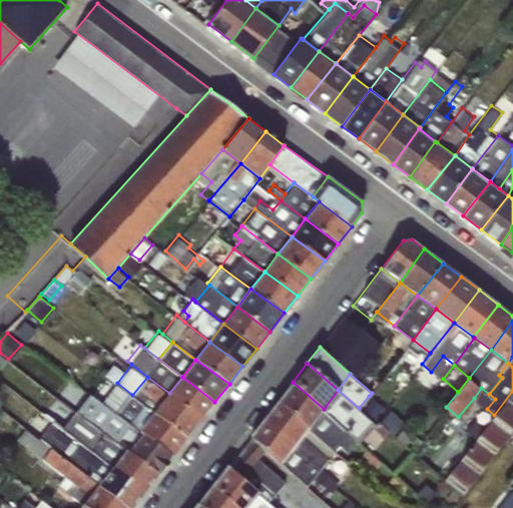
[(147,377),(132,395),(155,412),(169,393),(147,377)]
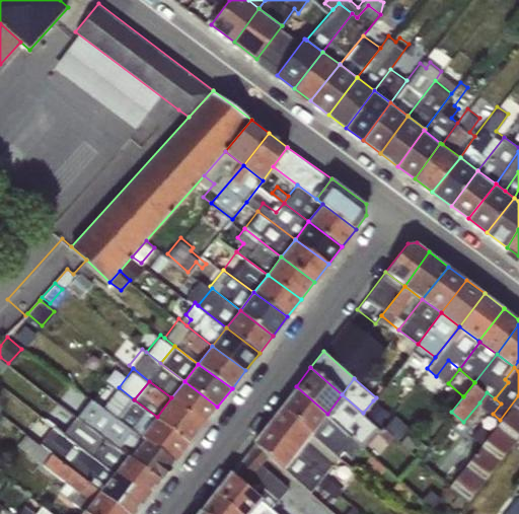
[(217,407),(184,381),(171,397),(204,425),(217,407)]
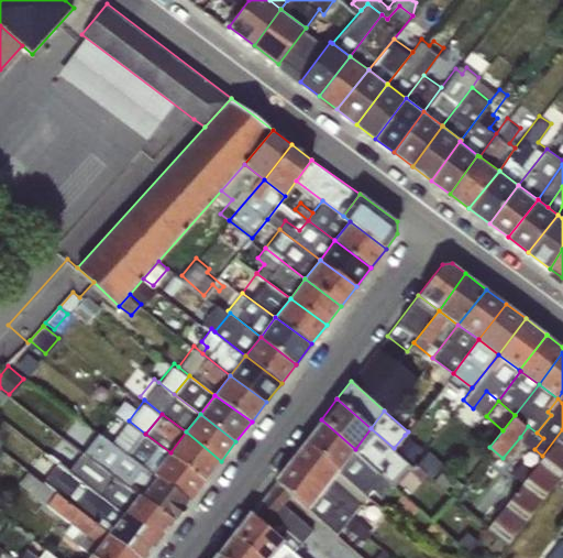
[(321,419),(307,439),(340,469),(355,449),(321,419)]
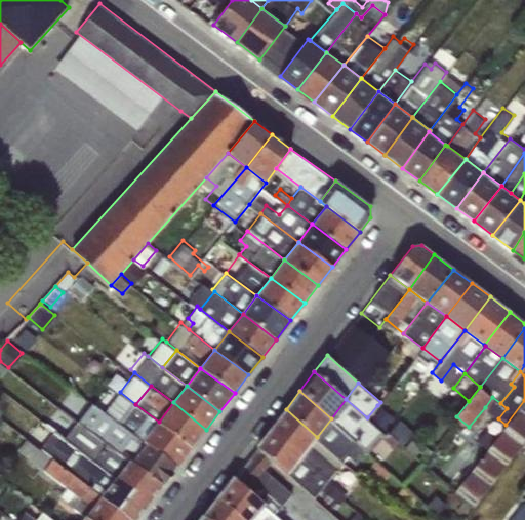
[(144,441),(159,422),(135,404),(120,392),(105,411),(144,441)]
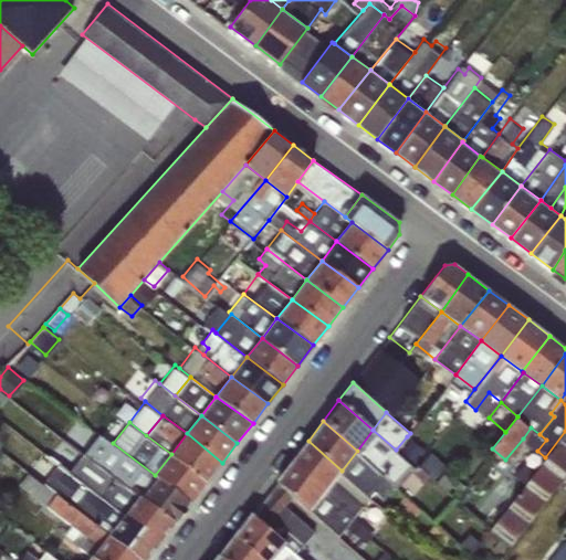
[(523,439),(537,451),(546,440),(540,434),(531,428),(523,439)]
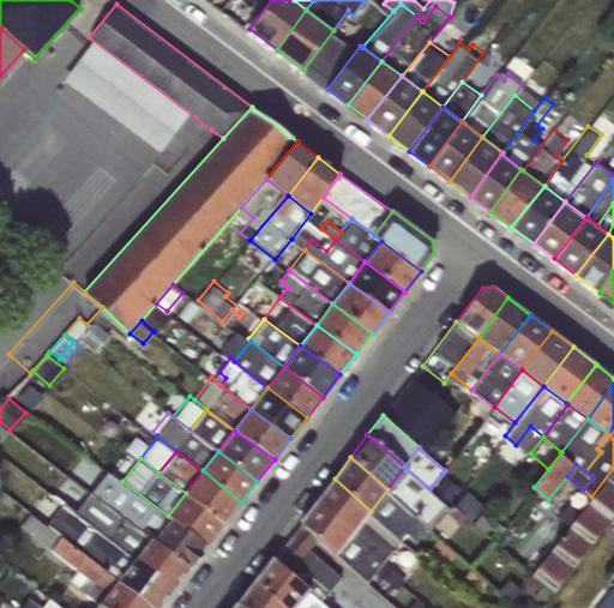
[(429,488),(404,467),(387,489),(417,517),(426,525),(443,507),(446,504),(429,488)]
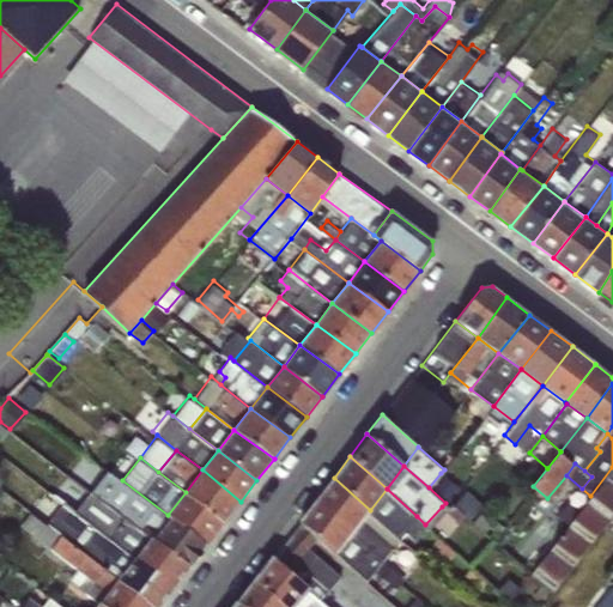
[(612,467),(590,496),(532,572),(545,582),(554,589),(612,513),(612,467)]
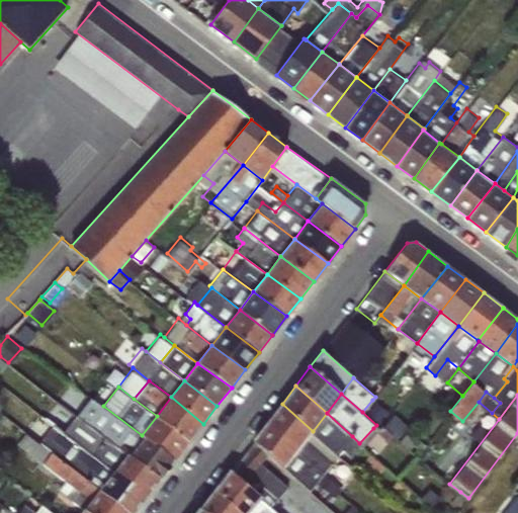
[(128,453),(131,455),(145,437),(142,435),(103,406),(91,397),(77,414),(128,453)]
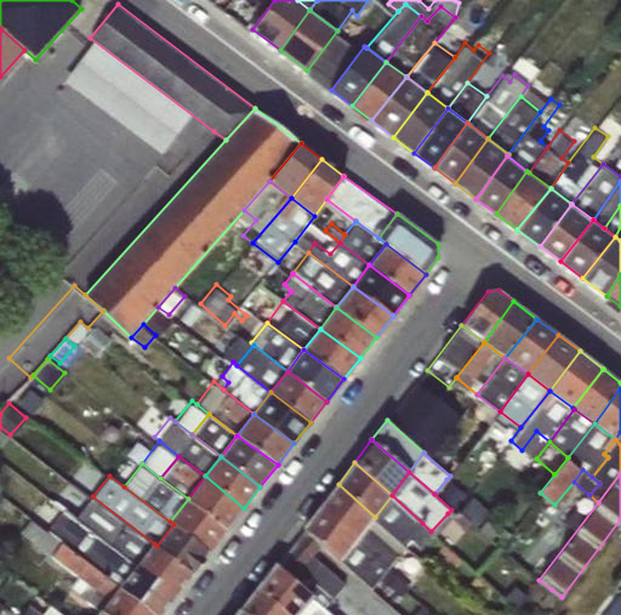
[(244,508),(205,476),(188,499),(228,529),(244,508)]
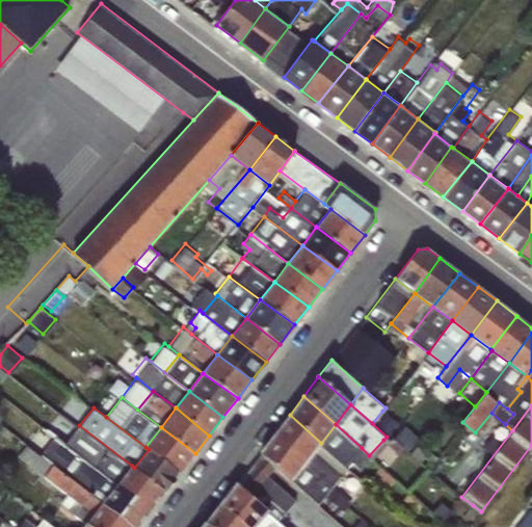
[(399,426),(382,411),(372,423),(387,437),(383,440),(398,451),(402,446),(428,467),(439,455),(420,440),(417,444),(398,428),(399,426)]
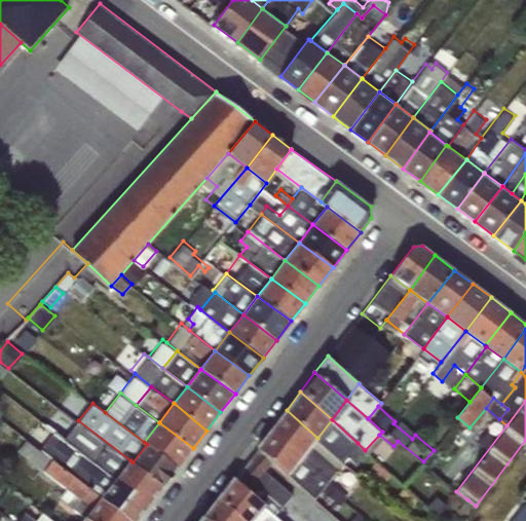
[(287,410),(272,429),(303,456),(311,445),(317,438),(287,410)]
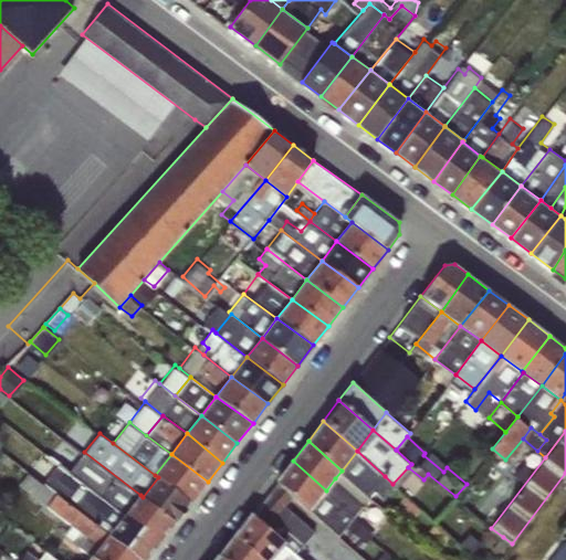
[(342,471),(369,495),(385,476),(357,451),(342,471)]
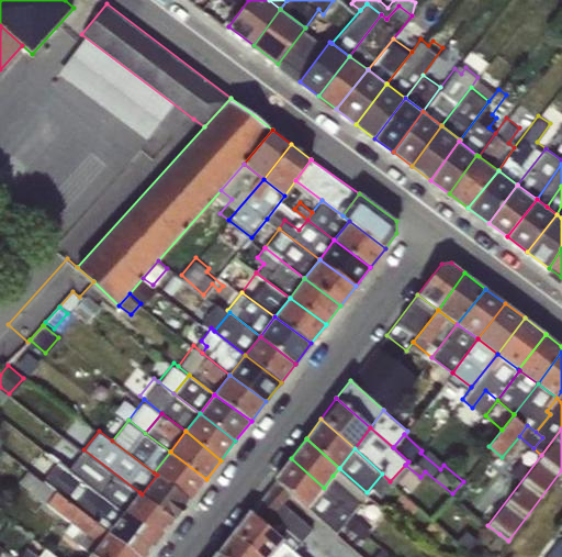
[(109,531),(124,511),(69,467),(45,449),(34,465),(89,505),(85,511),(109,531)]
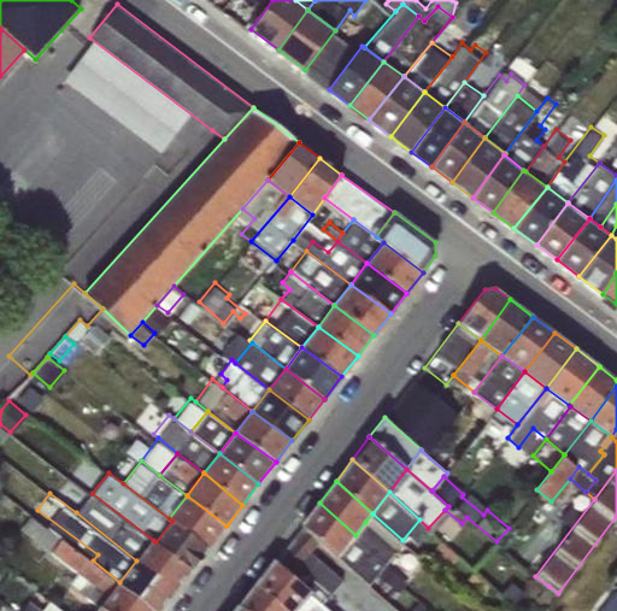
[(76,512),(136,560),(153,540),(92,493),(76,512)]
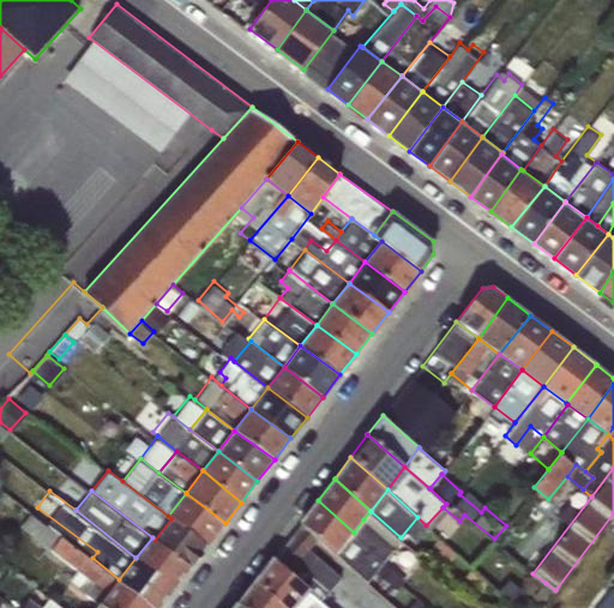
[(226,523),(186,493),(168,516),(172,518),(208,545),(226,523)]
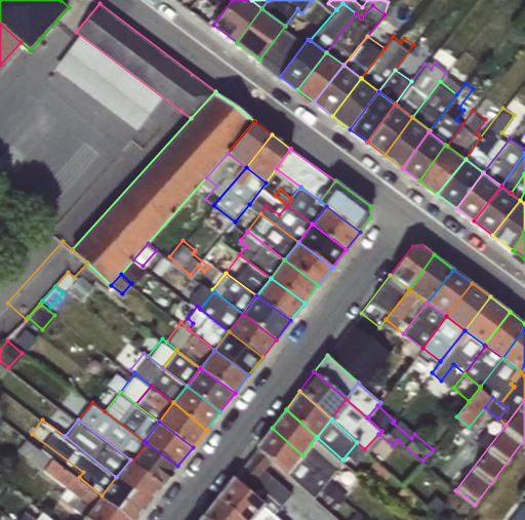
[(272,428),(257,446),(271,458),(288,474),(294,467),(303,455),(272,428)]
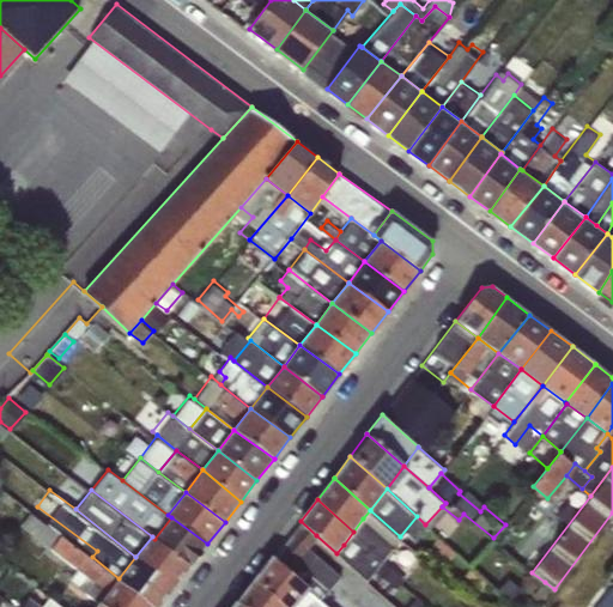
[(99,601),(119,578),(92,557),(31,510),(20,524),(78,566),(68,578),(99,601)]
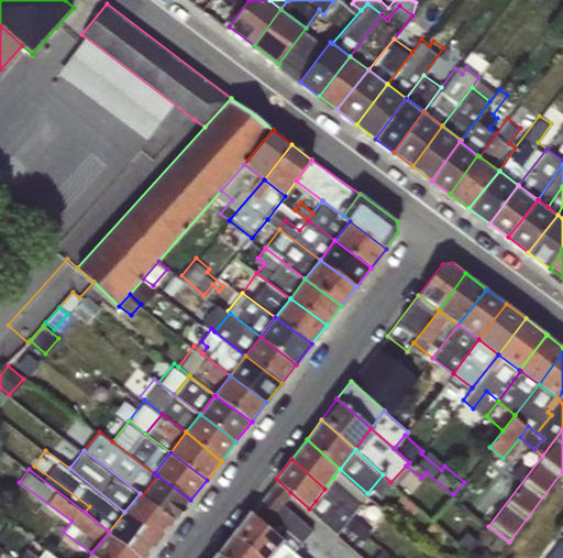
[(333,477),(361,502),(367,493),(340,469),(333,477)]
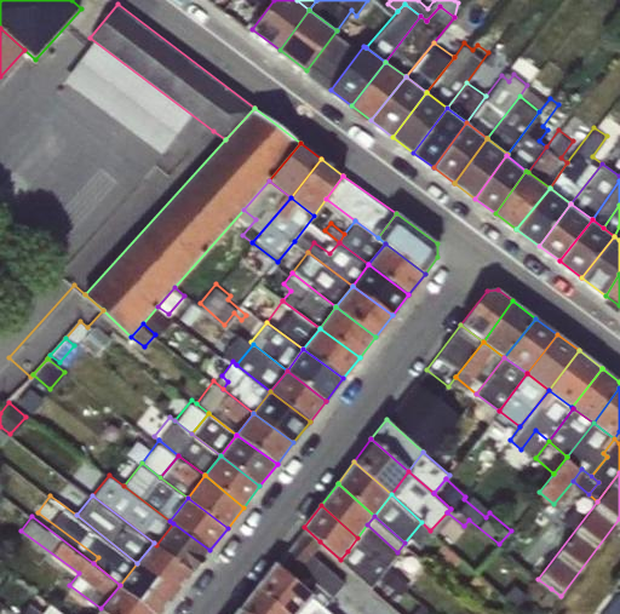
[(210,550),(173,523),(156,545),(193,572),(210,550)]
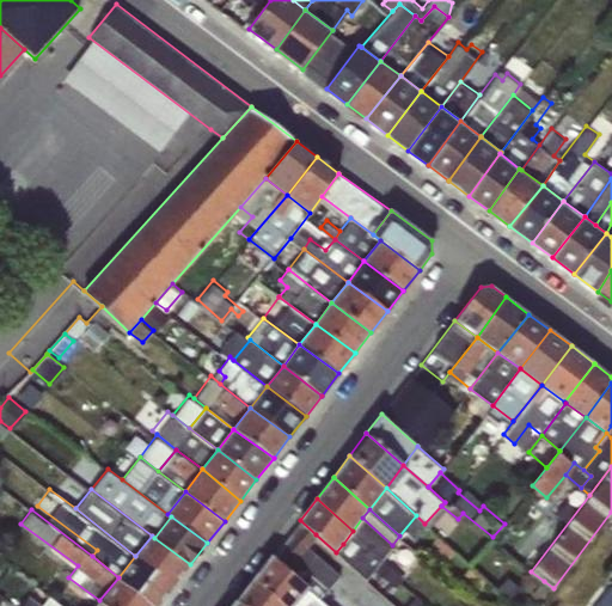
[(353,531),(343,544),(373,569),(383,557),(392,545),(362,518),(353,531)]
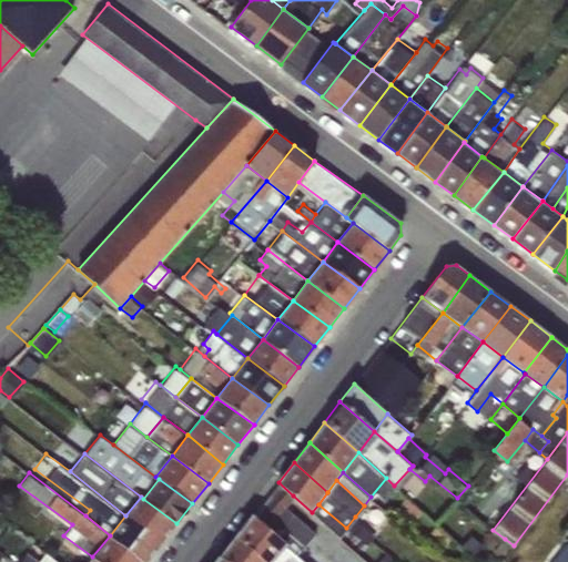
[(279,482),(254,514),(288,544),(297,552),(315,531),(285,506),(293,496),(279,482)]
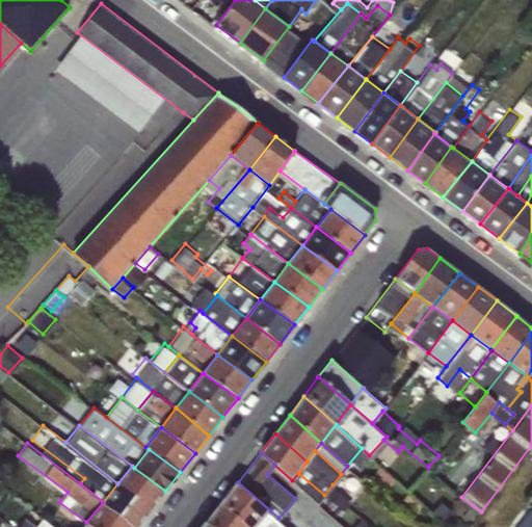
[(165,491),(134,468),(132,466),(117,483),(151,509),(165,491)]
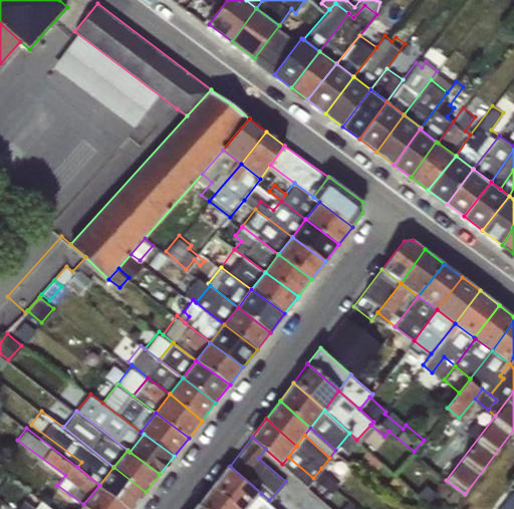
[(230,466),(214,486),(239,508),(247,508),(261,493),(230,466)]
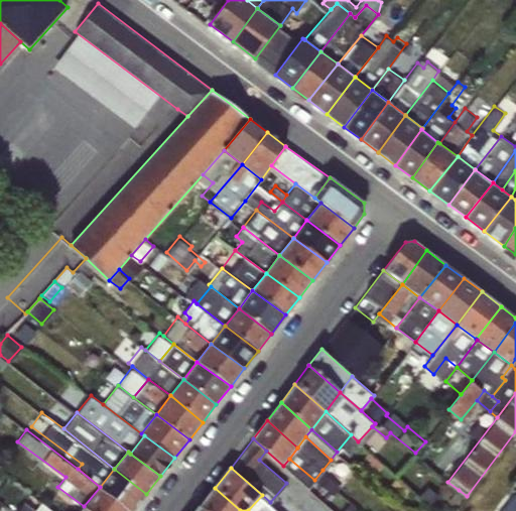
[(129,510),(133,510),(146,494),(114,469),(100,487),(129,510)]
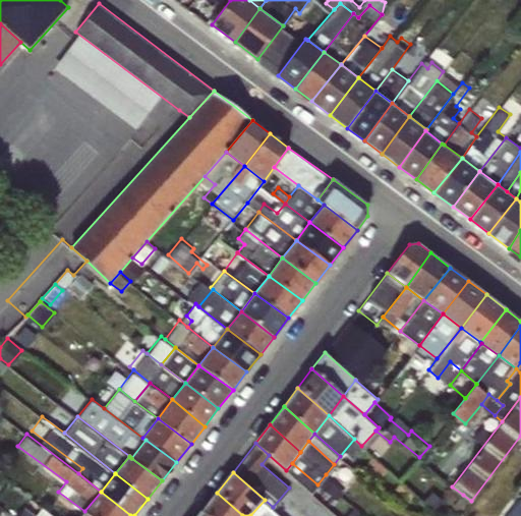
[(326,474),(317,484),(336,500),(344,490),(326,474)]
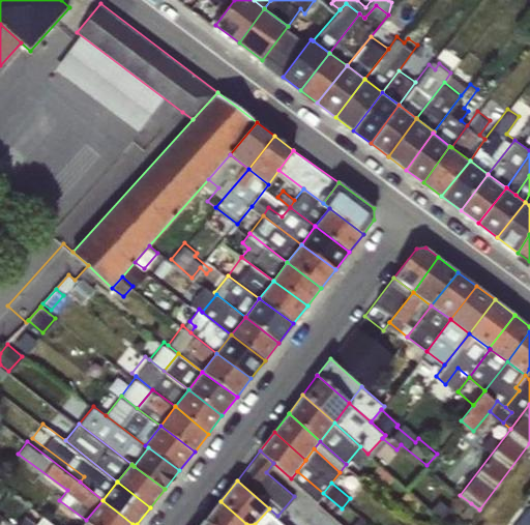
[(471,503),(460,495),(449,508),(461,517),(471,503)]
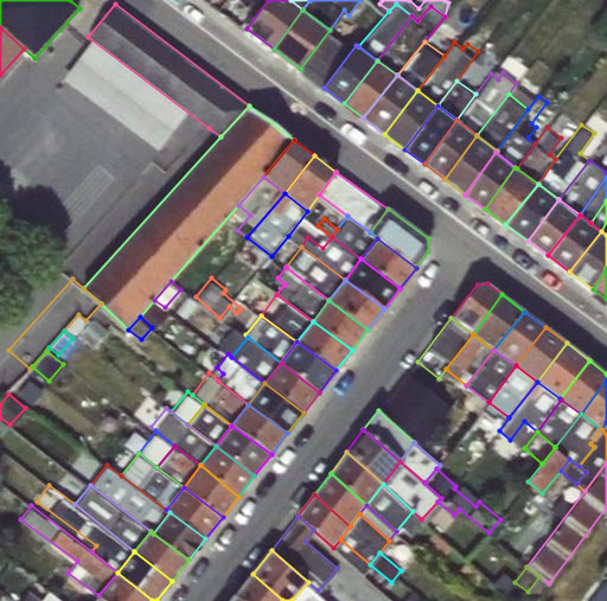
[(152,600),(117,573),(98,595),(106,600),(152,600)]
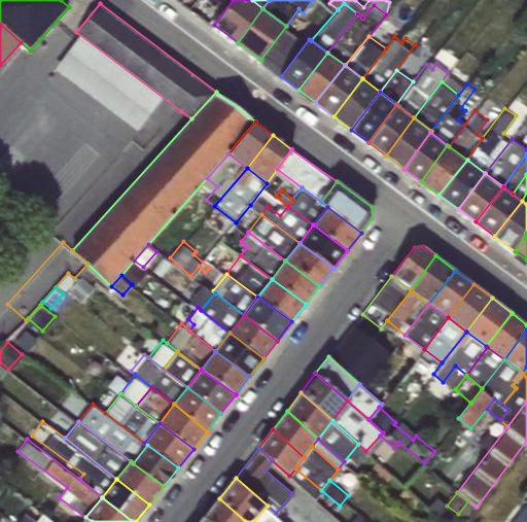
[(245,521),(219,498),(205,518),(210,521),(245,521)]
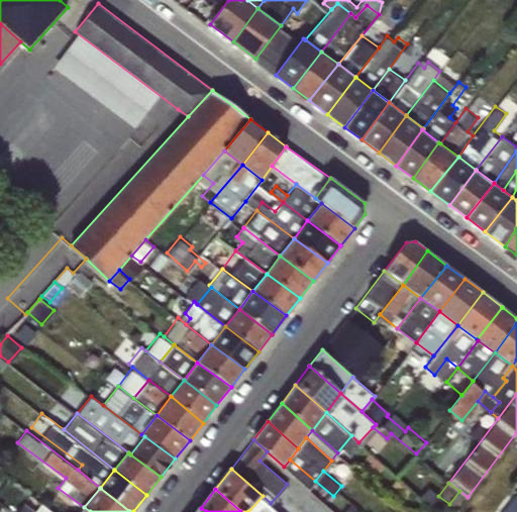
[(281,511),(271,503),(263,496),(248,511),(281,511)]
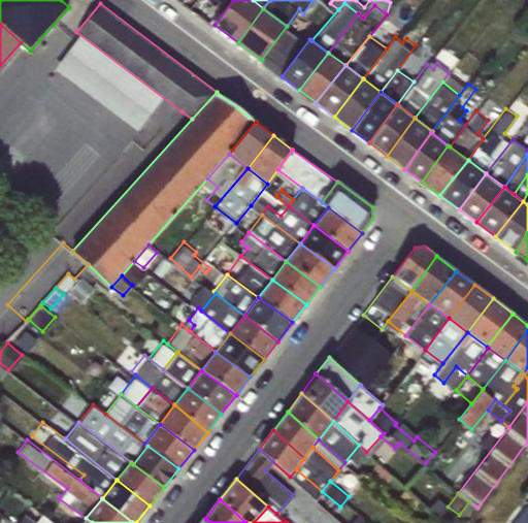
[(56,522),(43,513),(37,520),(25,513),(17,522),(56,522)]
